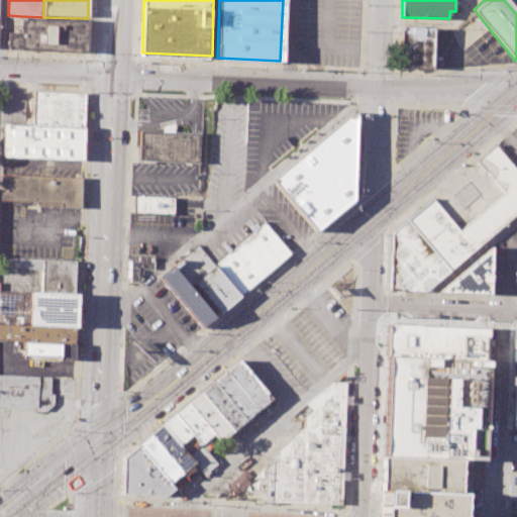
[(88,18),(86,52),(7,48),(8,31),(20,32),(21,16),(43,17),(88,18)]
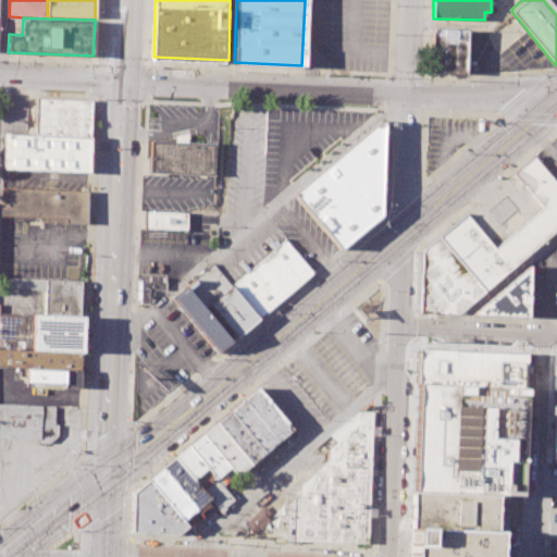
[(465,31),(463,70),(432,69),(433,29),(465,31)]
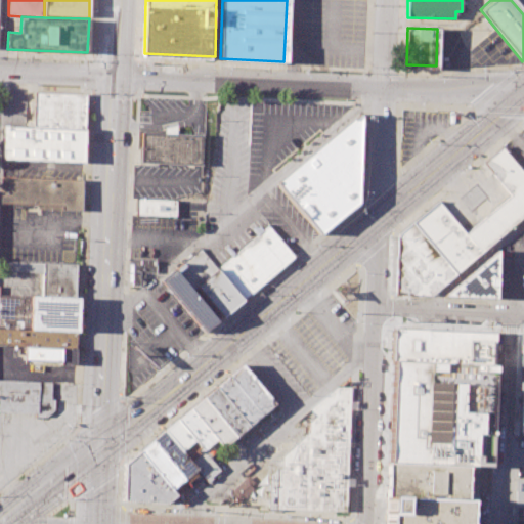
[(32,127),(34,91),(85,93),(83,129),(32,127)]
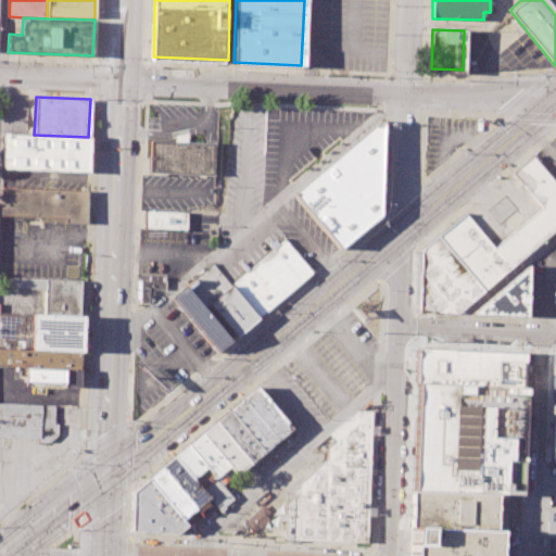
[(294,196),(338,249),(379,215),(382,122),(294,196)]
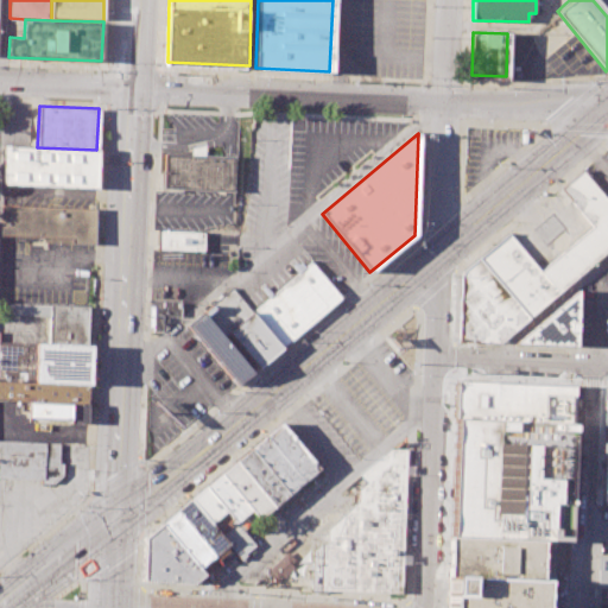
[(2,181),(96,184),(96,150),(37,147),(27,147),(5,146),(2,181)]
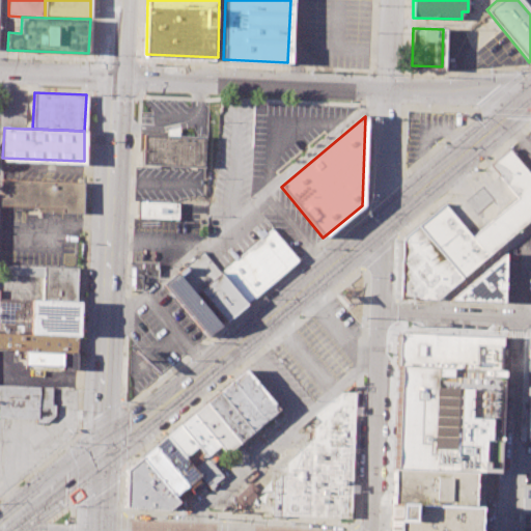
[(143,165),(203,167),(204,137),(144,134),(143,165)]
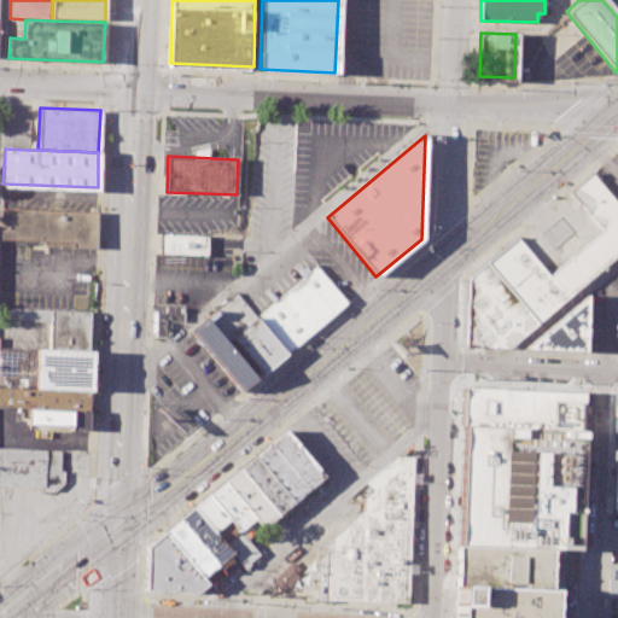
[(470,280),(467,347),(508,350),(617,255),(617,203),(593,173),(570,191),(604,231),(549,277),(517,235),(474,272),(470,280)]
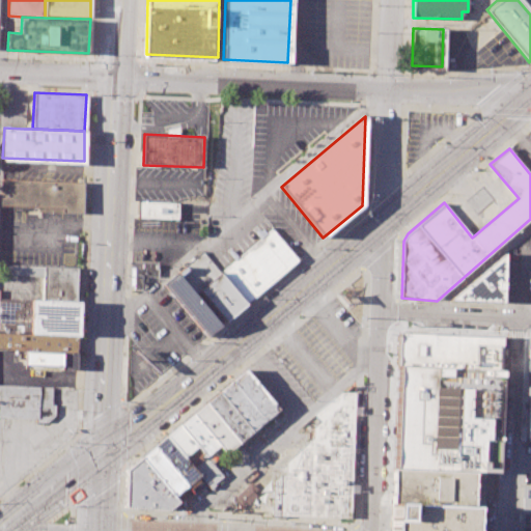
[(0,205),(61,208),(61,213),(82,214),(83,179),(1,175),(0,205)]
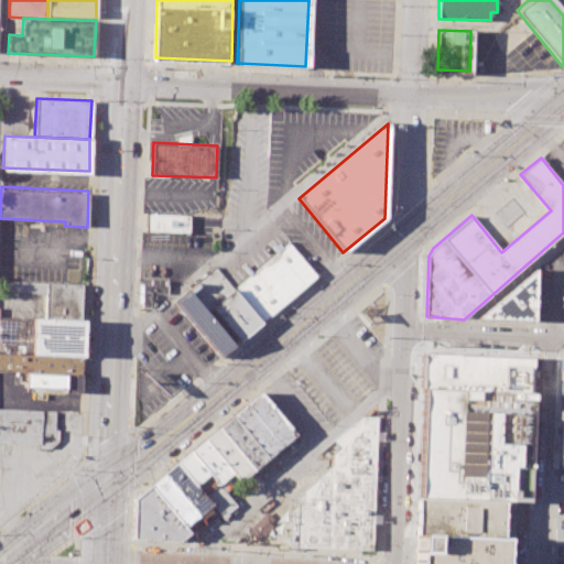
[(145,234),(188,235),(190,217),(147,215),(145,234)]
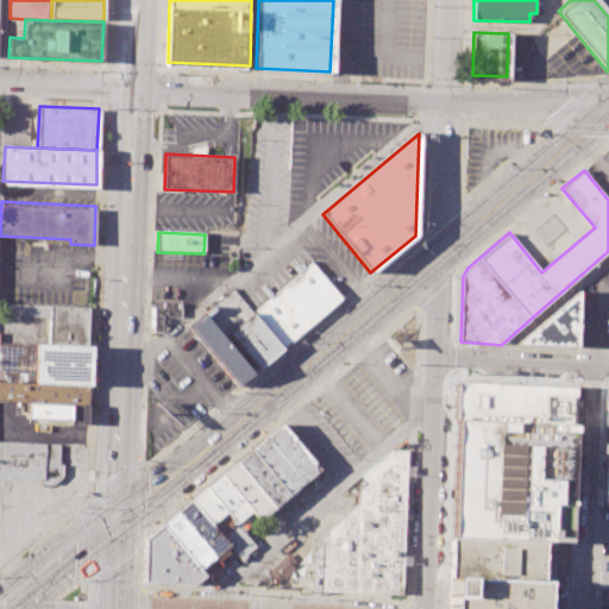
[(341,300),(282,347),(252,313),(312,262),(341,300)]
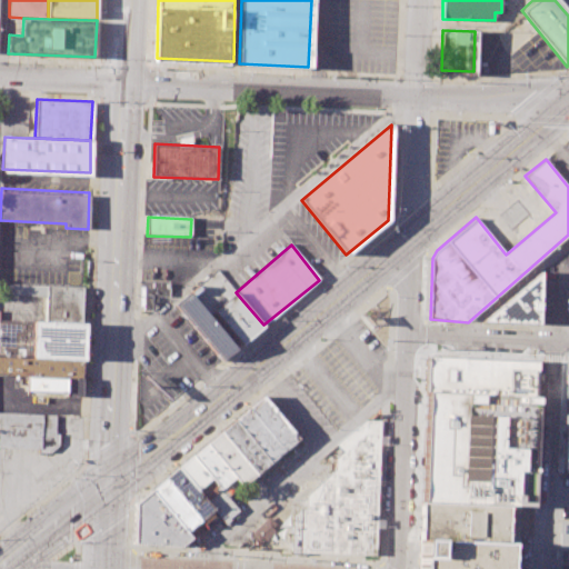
[(189,292),(207,315),(211,310),(240,345),(263,325),(236,292),(217,270),(189,292)]
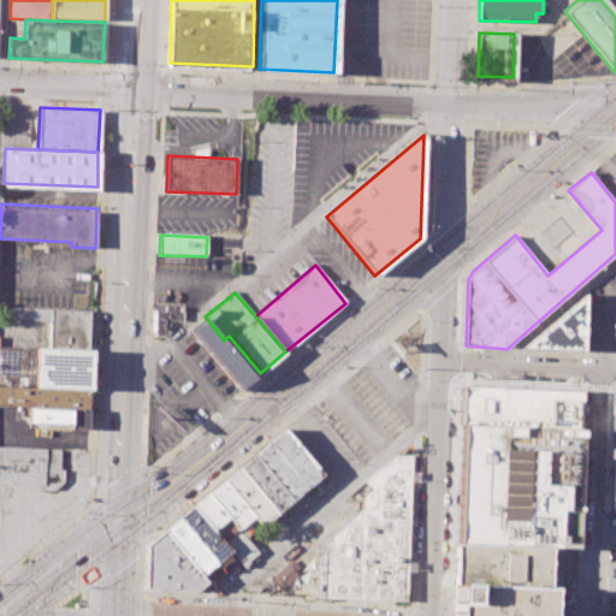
[(523,349),(581,350),(582,294),(523,349)]
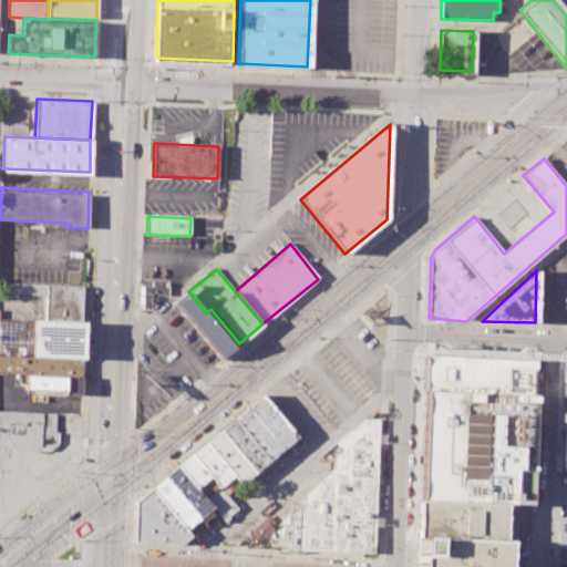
[(45,295),(0,292),(0,281),(84,285),(82,322),(44,321),(45,295)]
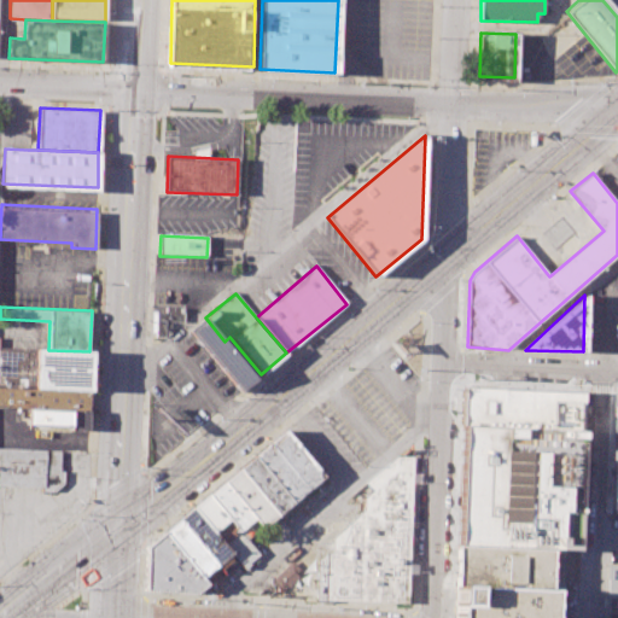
[(156,337),(164,338),(185,322),(185,308),(167,308),(167,313),(152,312),(151,333),(156,333),(156,337)]
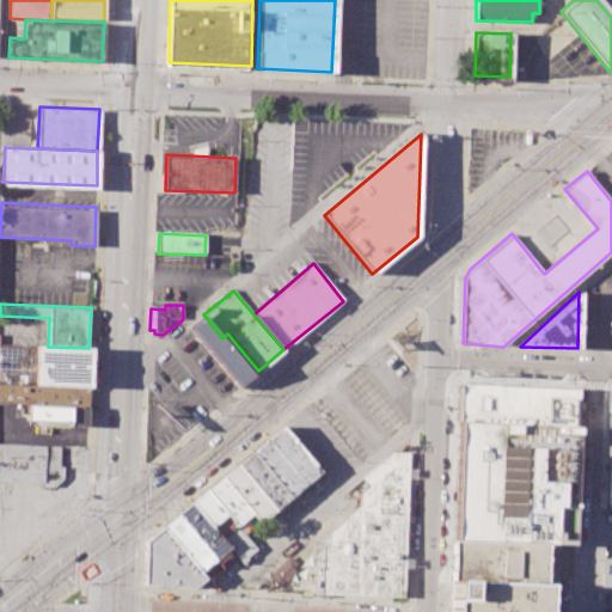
[(203,314),(187,328),(237,389),(254,375),(222,338),(203,314)]
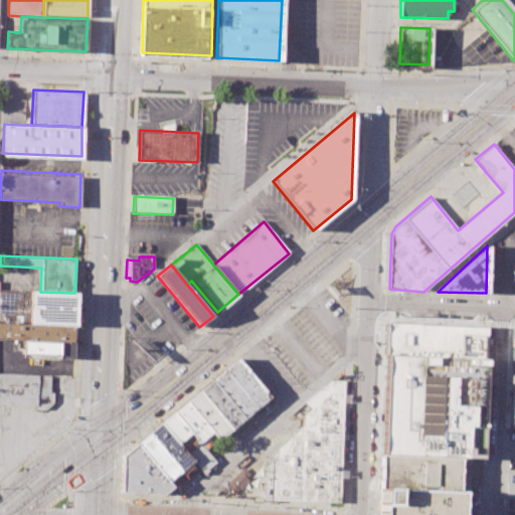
[(40,292),(30,291),(29,322),(73,324),(74,293),(40,292)]
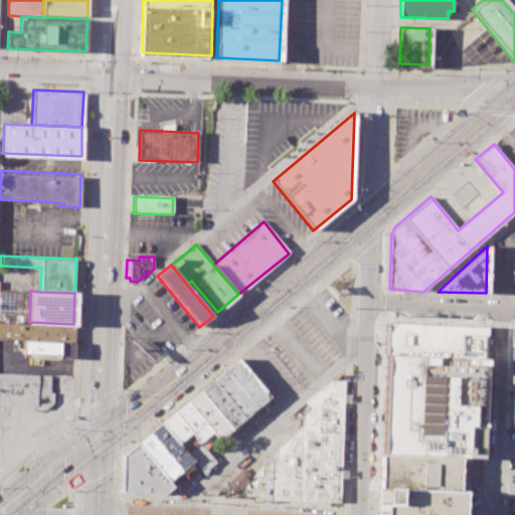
[(0,321),(29,322),(73,324),(72,342),(23,340),(0,339),(0,321)]
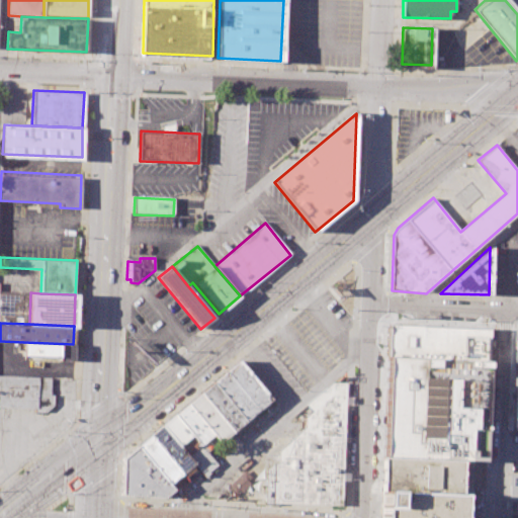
[(384,458),(391,324),(490,328),(485,462),(384,458)]
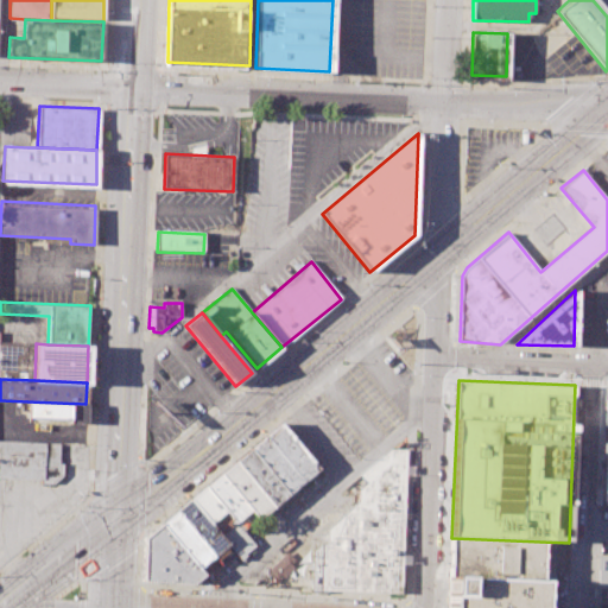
[(26,419),(30,419),(30,422),(86,424),(86,404),(27,401),(26,419)]
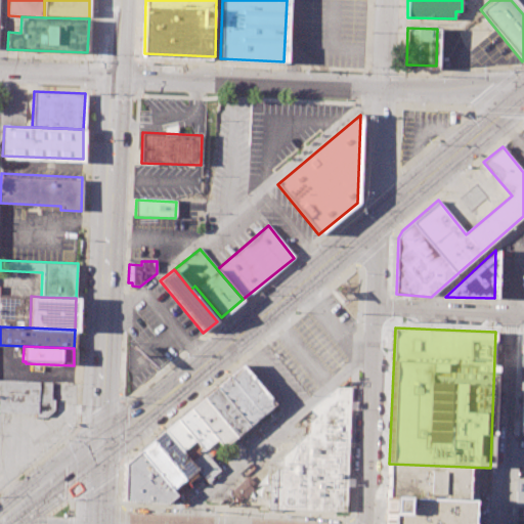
[(230,376),(244,364),(276,403),(263,415),(230,376)]
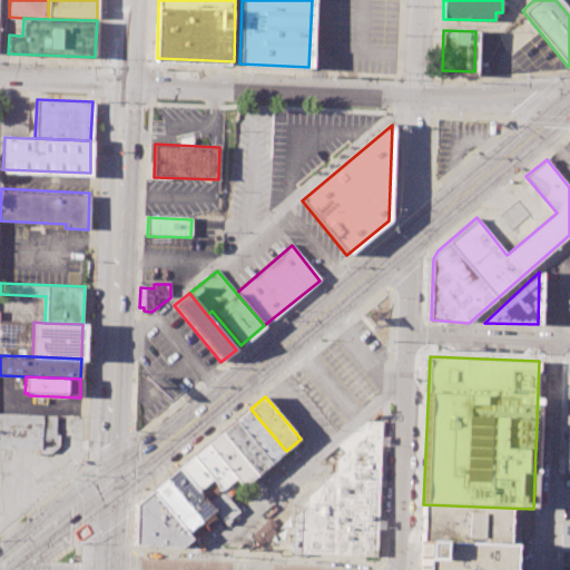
[(237,420),(251,409),(286,451),(273,462),(237,420)]
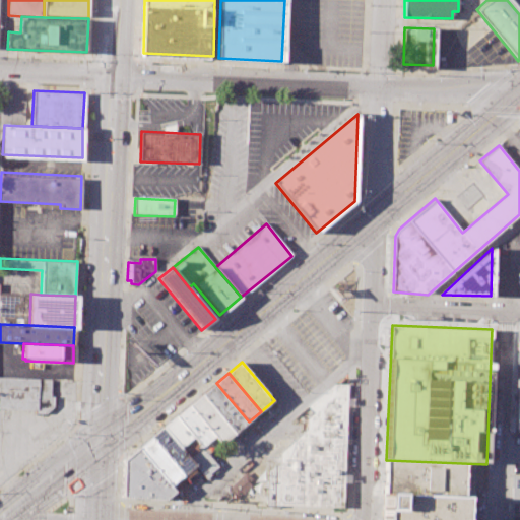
[(0,408),(36,410),(36,413),(46,413),(54,406),(54,396),(51,396),(51,379),(0,377),(0,408)]
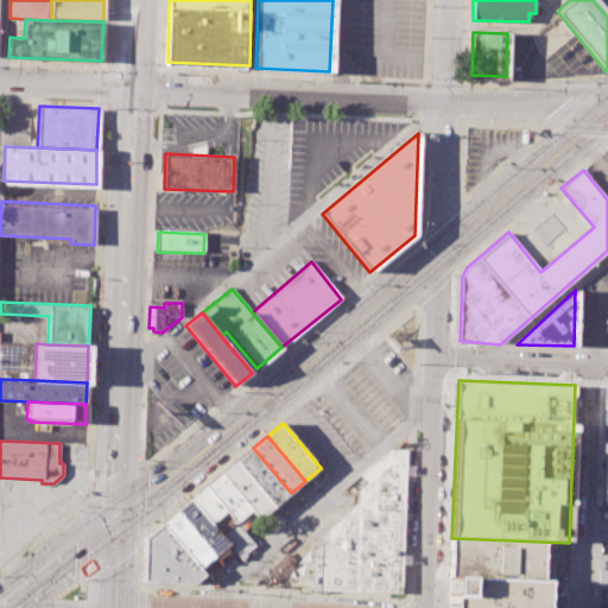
[(238,460),(253,448),(291,493),(276,506),(238,460)]
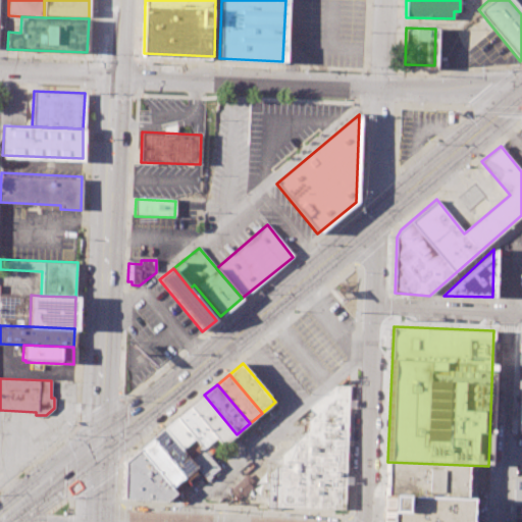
[(351,386),(337,385),(309,409),(317,416),(308,423),(309,431),(270,469),(268,508),(346,511),(351,386)]
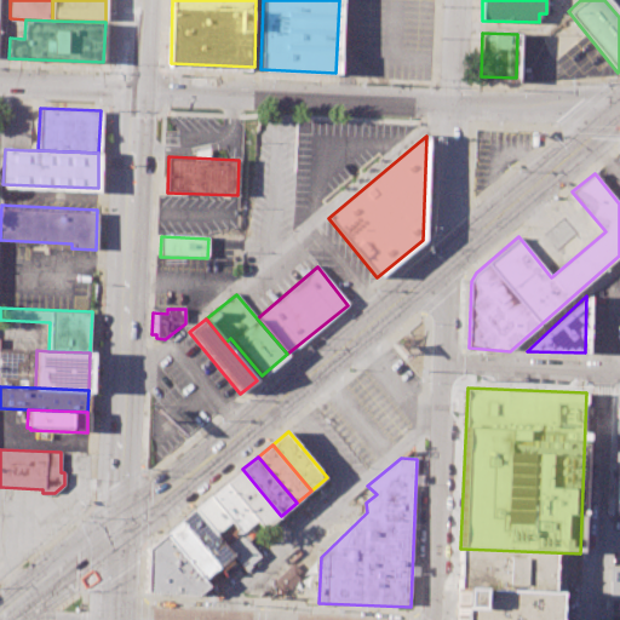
[(227,483),(242,469),(281,516),(277,520),(277,523),(267,532),(257,518),(227,483)]
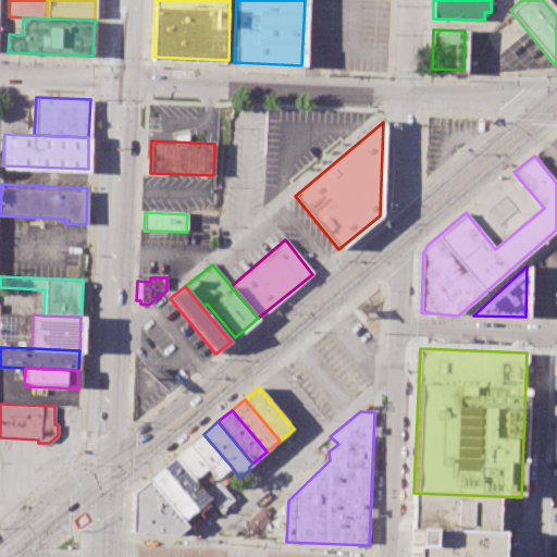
[(190,445),(203,434),(231,466),(217,478),(190,445)]
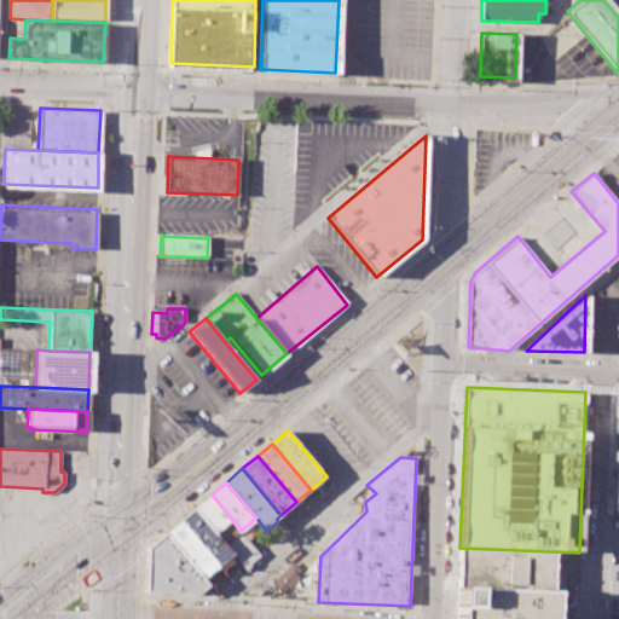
[(197,507),(212,495),(241,531),(261,554),(248,566),(236,551),(197,507)]
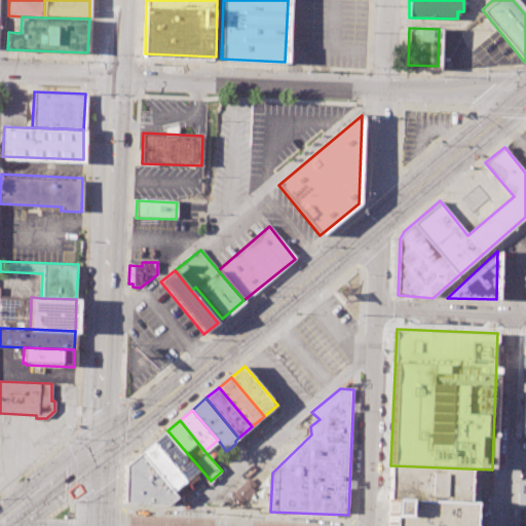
[(154,442),(167,430),(200,468),(186,481),(154,442)]
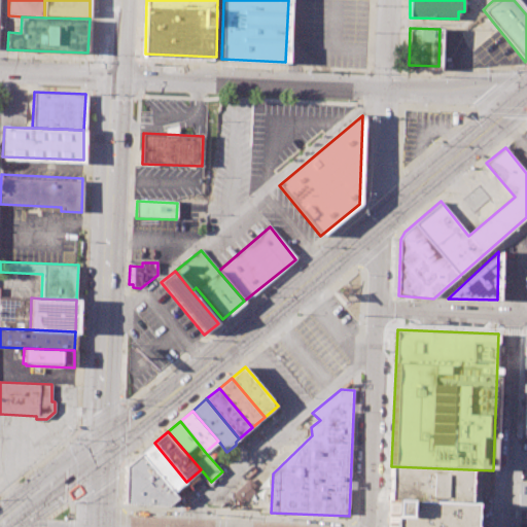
[(148,448),(154,443),(186,482),(188,489),(179,496),(142,453),(148,448)]
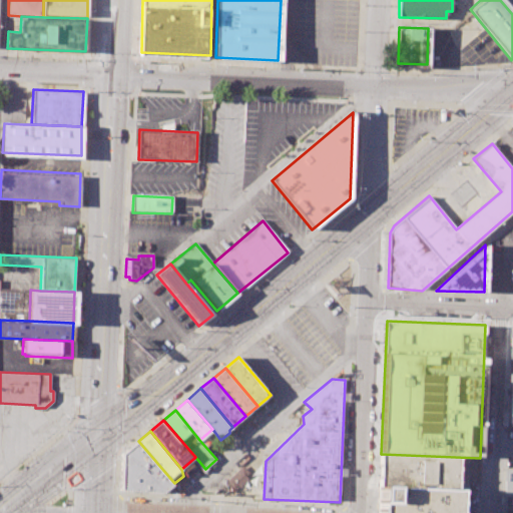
[(174,483),(165,491),(121,489),(123,454),(138,441),(174,483)]
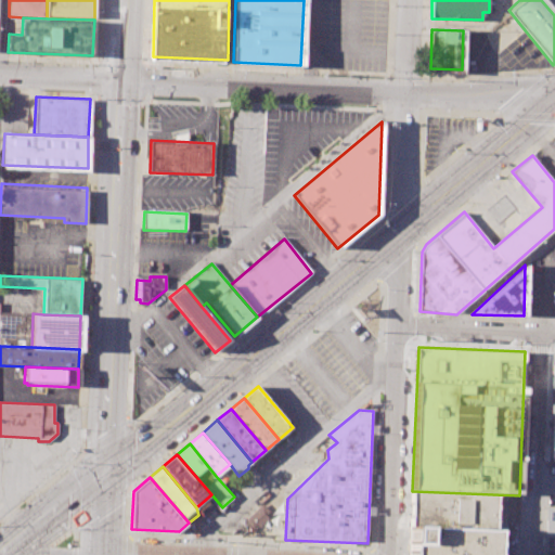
[(412,491),(409,531),(408,554),(492,554),(495,495),(412,491)]
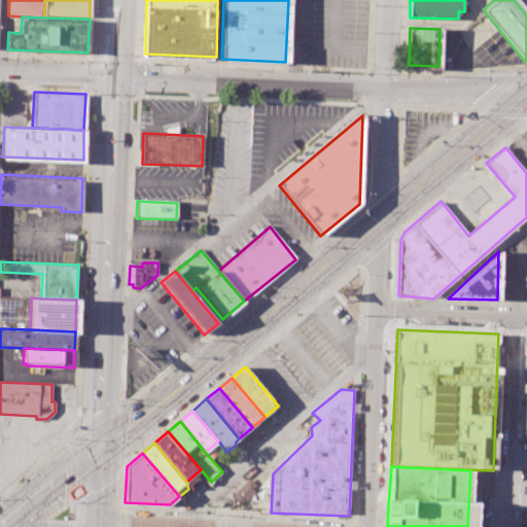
[(517,522),(526,522),(526,482),(518,483),(517,522)]
